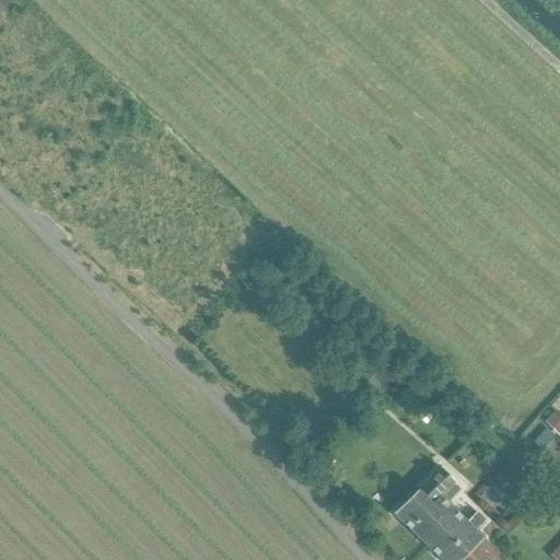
[(559,415),(556,411),(545,423),(559,438),(559,436),(559,415)]
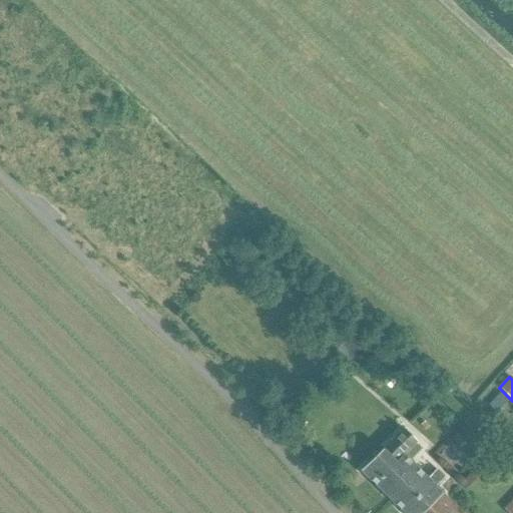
[(422,467),(413,459),(422,450),(415,444),(417,443),(403,429),(361,471),(390,500),(422,467)]
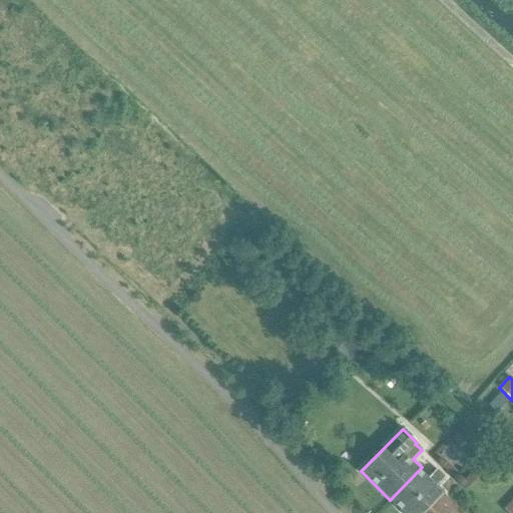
[(443,494),(437,488),(436,486),(445,477),(437,469),(430,475),(422,467),(390,500),(403,512),(460,512),(442,495),(443,494)]
